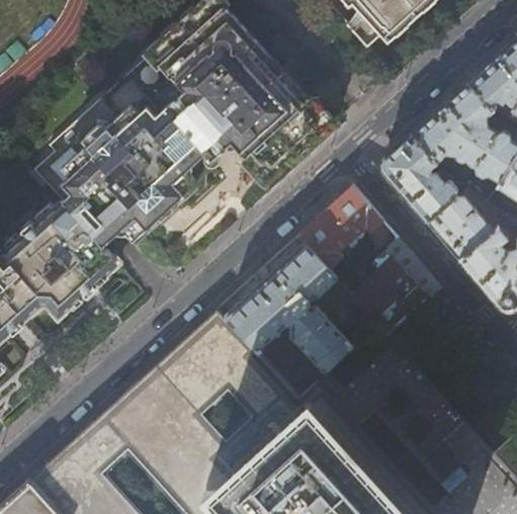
[(151,109),(142,116),(135,108),(133,108),(79,158),(78,159),(84,167),(63,187),(70,195),(62,203),(102,249),(122,233),(135,245),(197,187),(190,178),(188,178),(187,174),(205,159),(212,166),(230,151),(233,153),(239,152),(267,185),(274,177),(317,140),(331,126),(218,0),(216,0),(149,61),(159,72),(163,70),(172,80),(173,79),(181,88),(177,95),(181,98),(159,117),(151,109)]
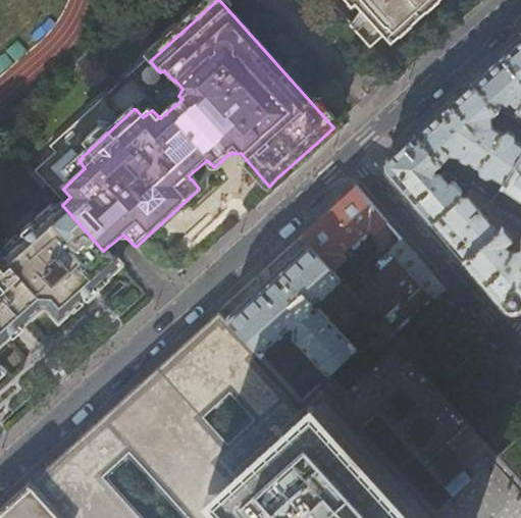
[(354,0),(365,11),(355,20),(375,43),(388,32),(396,39),(438,0),(354,0)]
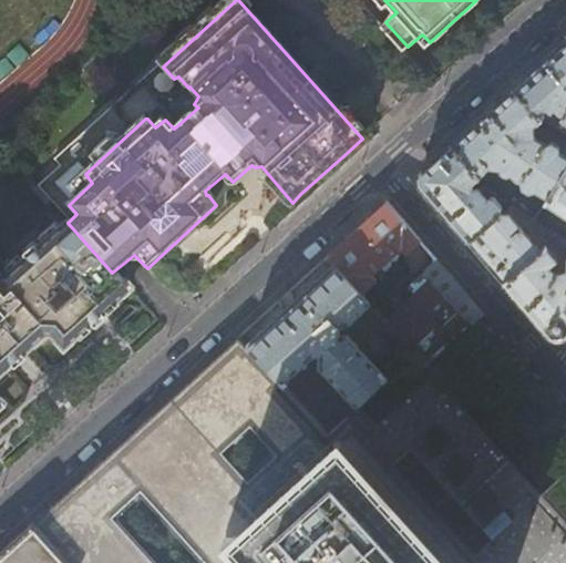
[(565,44),(563,48),(542,65),(558,86),(565,91),(565,44)]
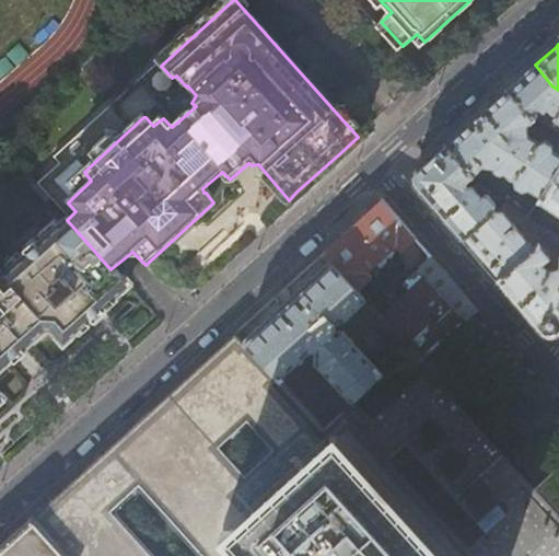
[(558,90),(551,85),(535,65),(520,79),(504,93),(532,124),(535,112),(558,128),(558,90)]
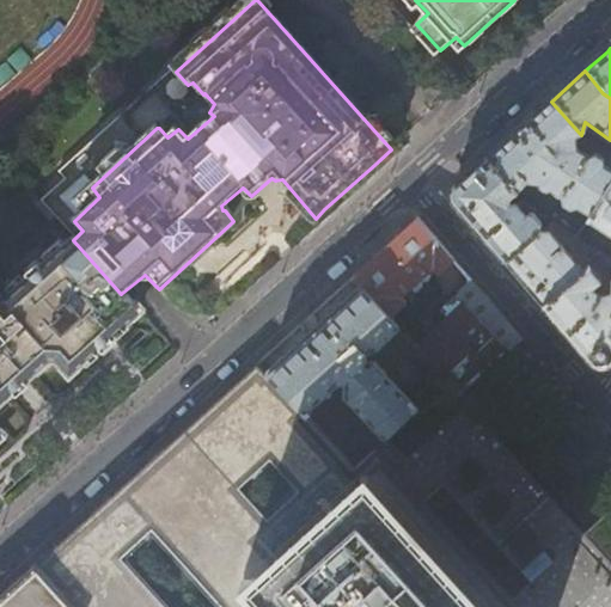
[(579,139),(581,135),(551,102),(519,130),(484,161),(514,195),(525,184),(536,188),(542,192),(551,192),(561,201),(563,208),(569,213),(578,210),(590,220),(602,202),(610,185),(610,178),(600,170),(600,163),(593,158),(586,161),(580,157),(588,145),(579,139)]
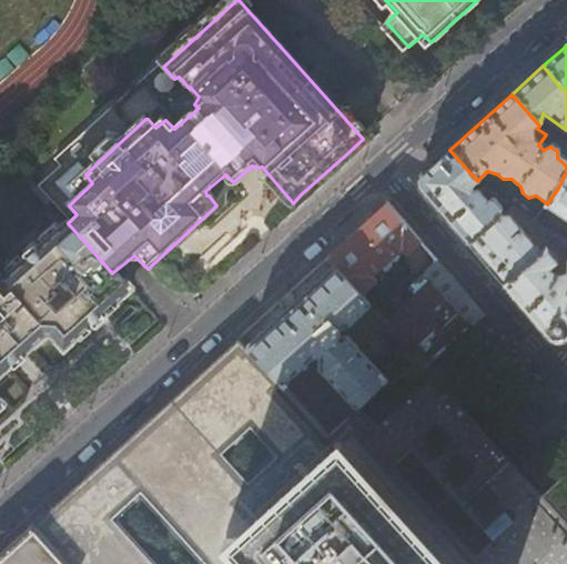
[(469,190),(477,181),(449,150),(433,165),(422,175),(419,192),(439,215),(467,247),(499,219),(500,210),(494,202),(497,198),(484,189),(477,194),(471,194),(469,190)]
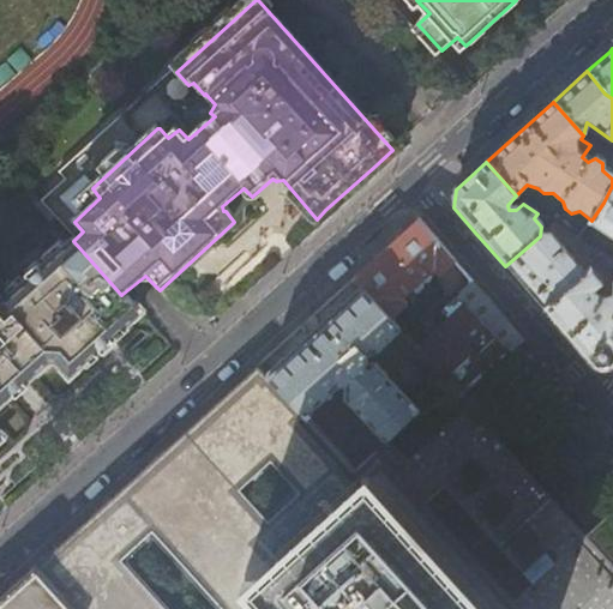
[(52,227),(56,223),(36,200),(31,204),(52,227)]
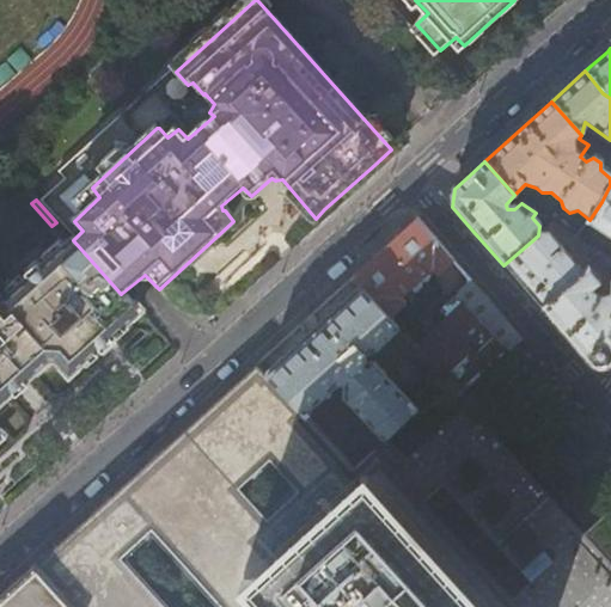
[(610,207),(602,202),(590,220),(587,225),(610,240),(610,259),(610,262),(610,207)]
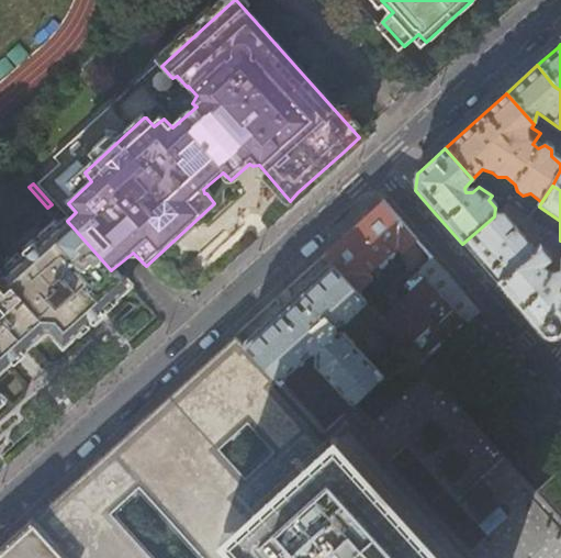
[(404,229),(382,204),(352,232),(325,257),(333,266),(357,293),(371,280),(368,276),(376,269),(380,274),(396,259),(391,254),(395,250),(401,254),(415,242),(404,229)]
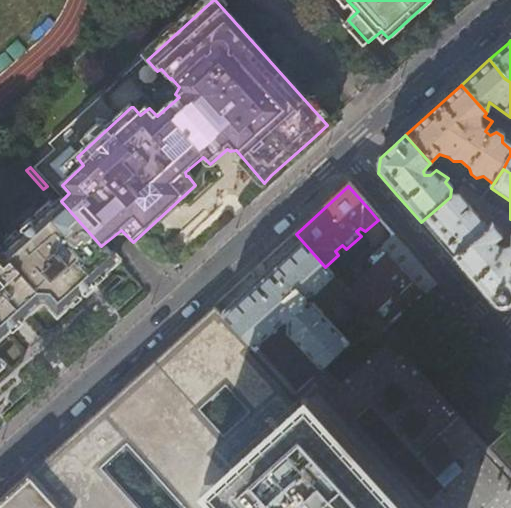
[(457,196),(450,197),(421,222),(436,240),(452,259),(490,227),(486,222),(482,226),(457,196)]
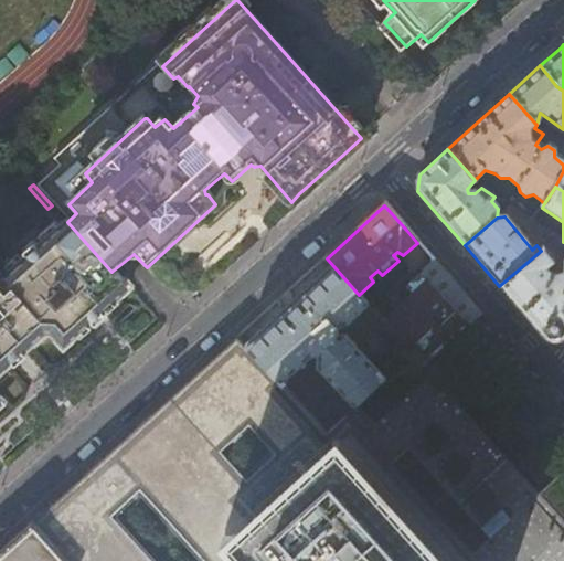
[(112,272),(67,222),(7,276),(6,281),(2,281),(1,276),(0,274),(0,374),(46,334),(49,328),(51,328),(52,334),(65,348),(128,290),(116,277),(113,277),(112,272)]
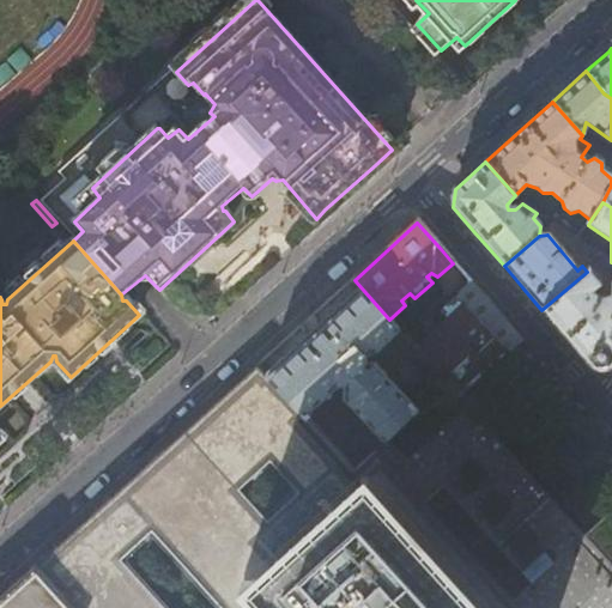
[(592,295),(600,286),(587,272),(541,310),(570,344),(593,369),(611,368),(611,365),(611,262),(606,271),(611,274),(611,281),(611,284),(611,295),(601,299),(592,295)]
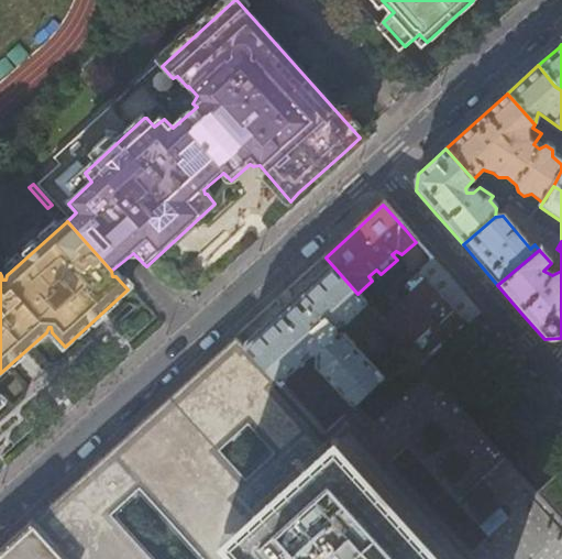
[(478,315),(433,262),(397,296),(392,293),(373,310),(404,344),(421,363),(463,328),(478,315)]
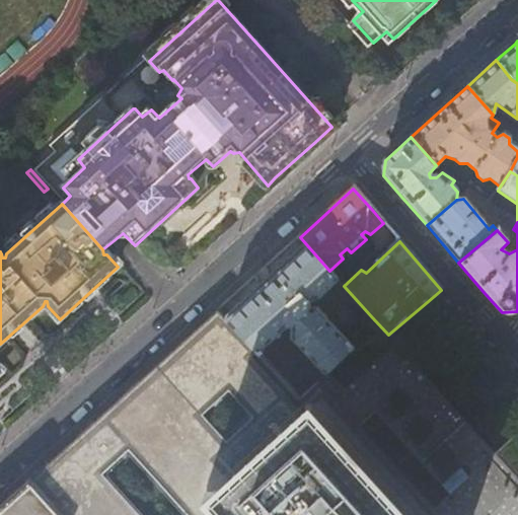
[(322,374),(350,348),(315,310),(307,309),(306,302),(312,297),(315,298),(331,283),(338,288),(337,293),(365,324),(372,317),(344,286),(329,271),(307,245),(224,319),(255,354),(260,351),(257,349),(281,326),(289,326),(289,338),(322,374)]
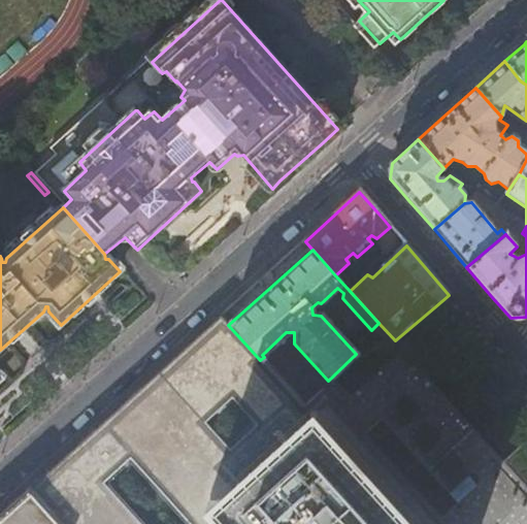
[(425,523),(326,415),(325,416),(310,399),(302,405),(260,360),(228,325),(221,318),(183,352),(125,403),(61,461),(28,491),(58,523),(425,523)]
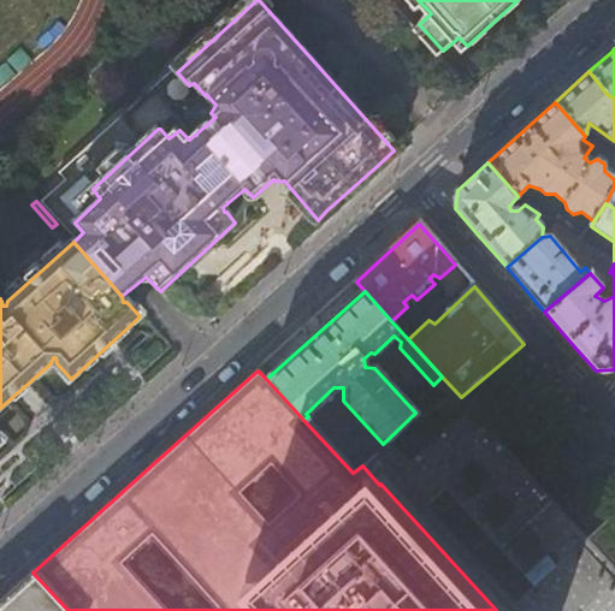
[(545,557),(521,579),(532,591),(556,569),(545,557)]
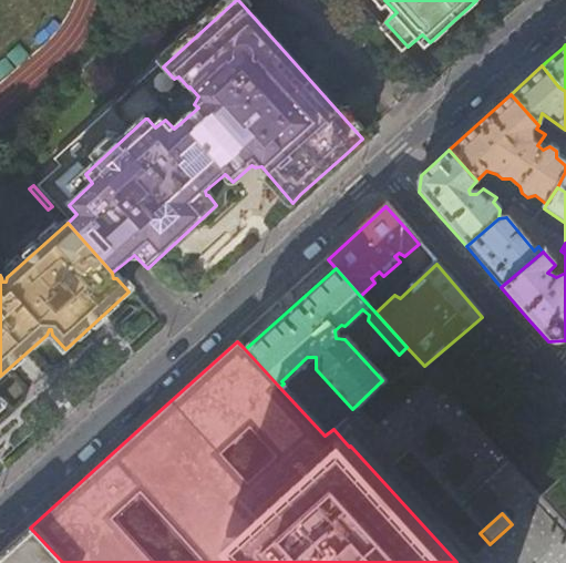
[(62,562),(30,528),(0,554),(0,562),(62,562)]
